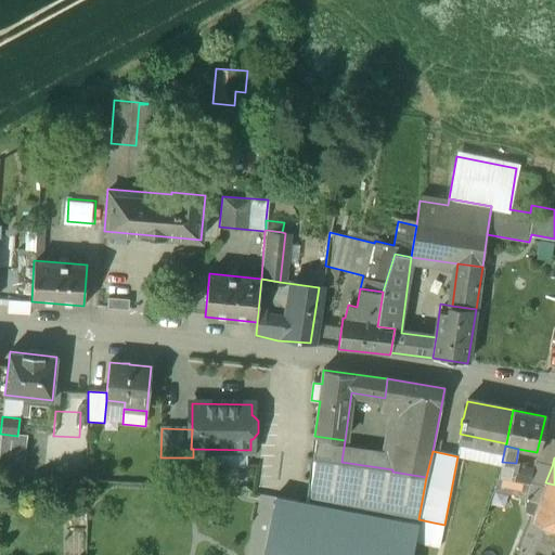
[(392,469),(341,462),(312,459),(307,502),(276,497),(265,554),(410,554),(413,541),(417,519),(418,519),(426,477),(392,472),(392,469)]
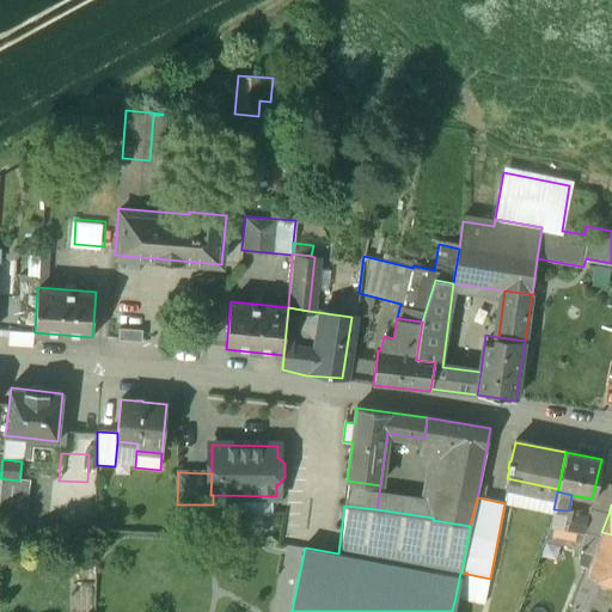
[(601,532),(609,514),(589,508),(580,550),(593,554),(601,532)]
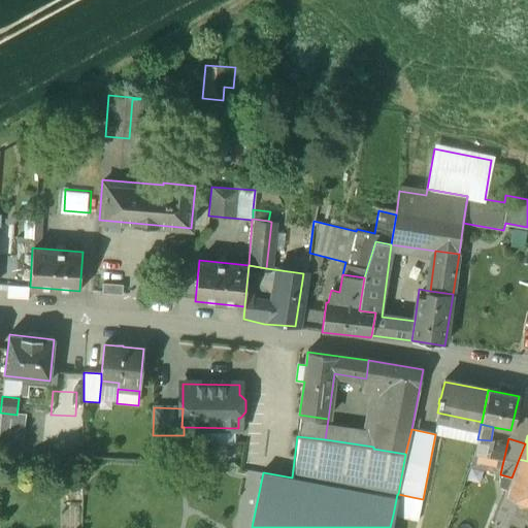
[(491,440),(477,439),(476,447),(474,453),(498,456),(501,441),(491,440)]
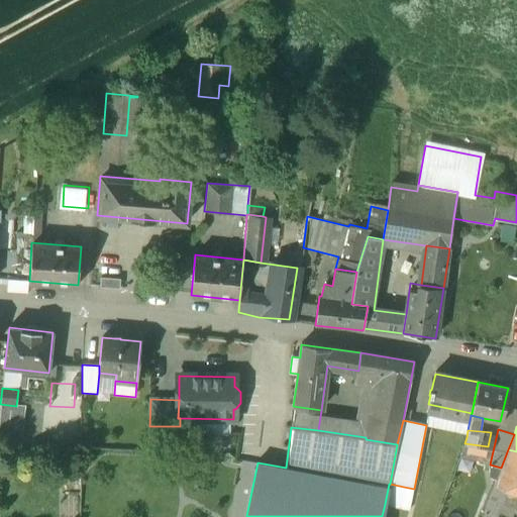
[(516,451),(508,449),(501,468),(495,485),(508,490),(516,493),(516,451)]
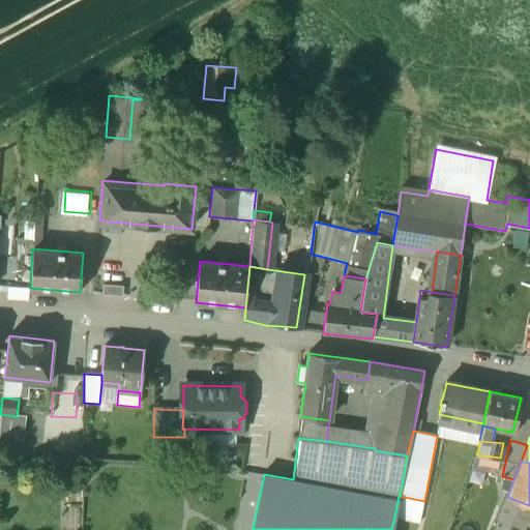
[(413,505),(414,499),(400,496),(399,496),(394,517),(419,522),(423,507),(413,505)]
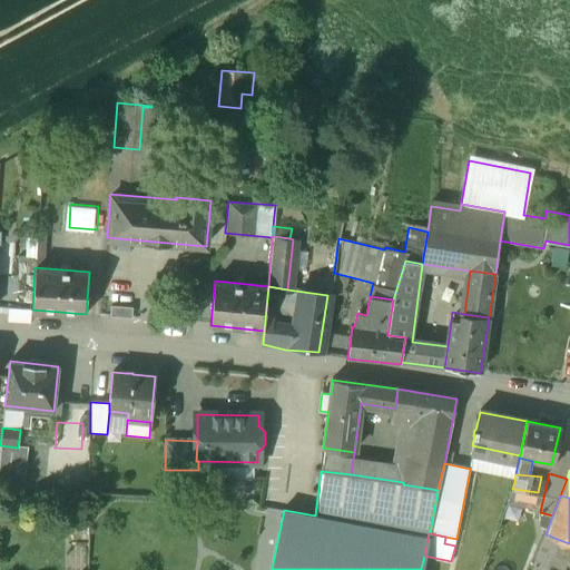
[(546,534),(533,563),(549,569),(560,540),(546,534)]
